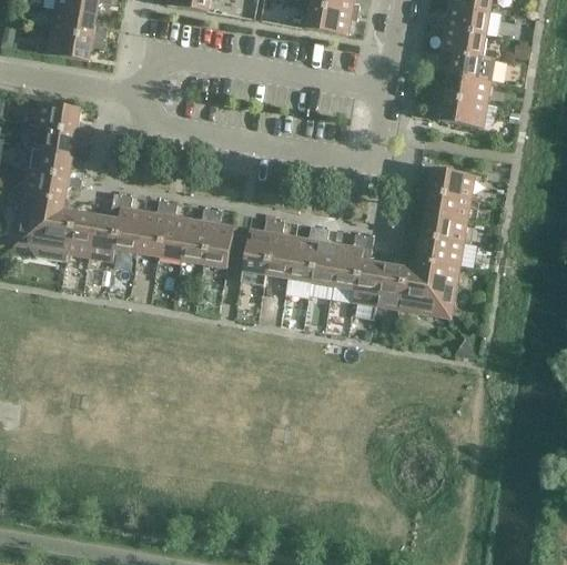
[(110,3),(111,0),(56,0),(54,8),(95,16),(98,4),(101,2),(110,3)]
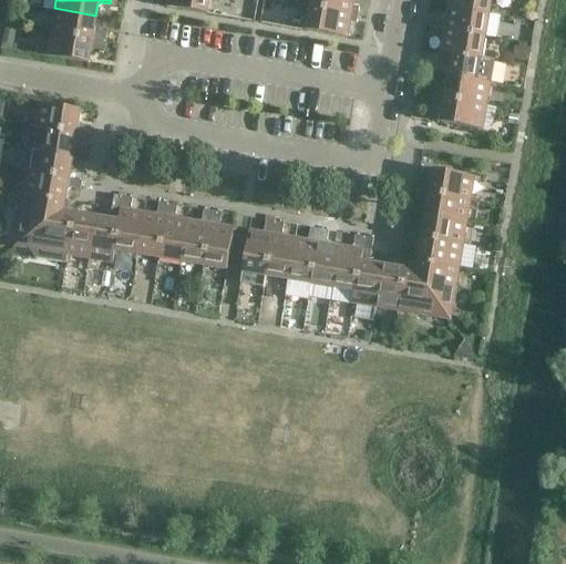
[(166,0),(165,4),(207,11),(209,0),(166,0)]
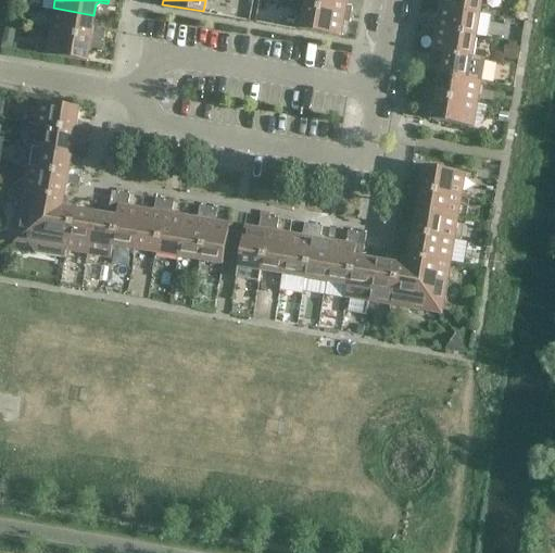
[(345,3),(345,0),(297,0),(297,3),(350,12),(352,4),(345,3)]
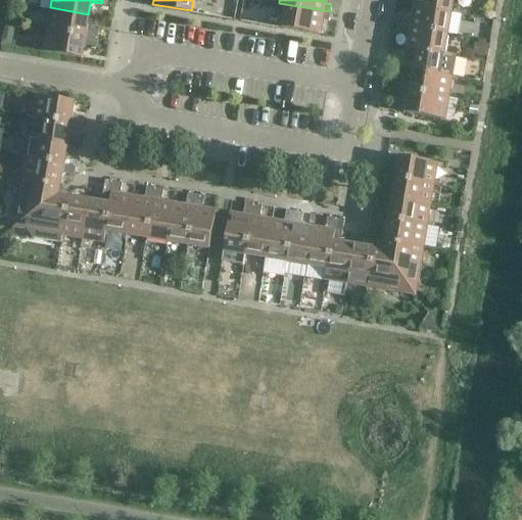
[(451,10),(453,0),(413,0),(412,4),(451,10)]
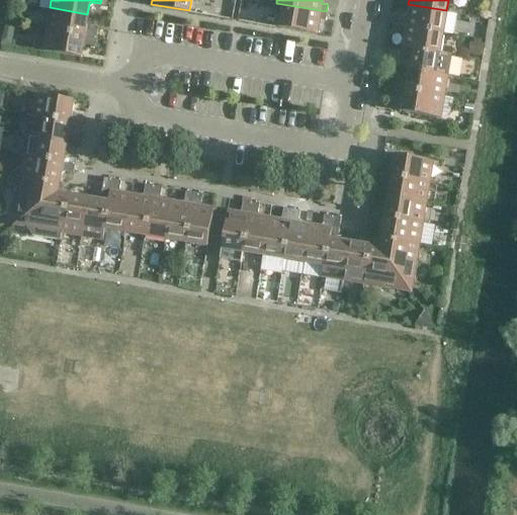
[(325,19),(326,11),(276,3),(274,12),(280,13),(278,25),(317,32),(319,18),(325,19)]
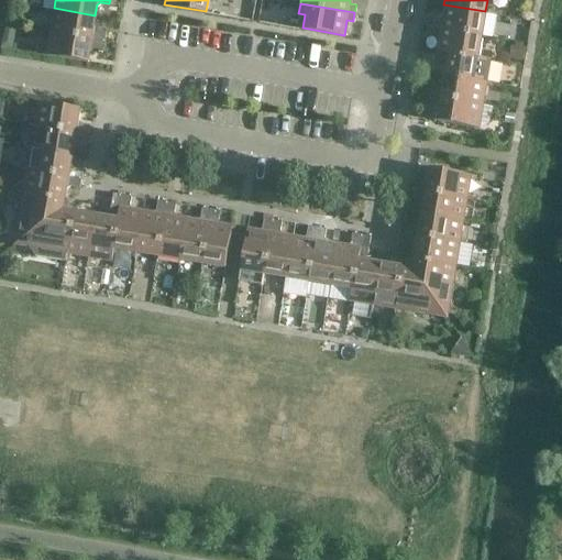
[(482,34),(485,11),(443,4),(442,14),(438,18),(429,15),(427,24),(482,34)]
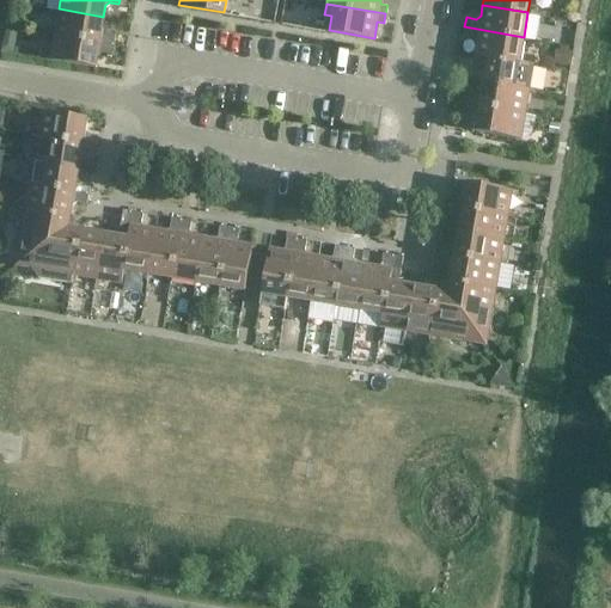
[(102,28),(103,17),(59,8),(54,32),(112,43),(115,34),(104,31),(102,28)]
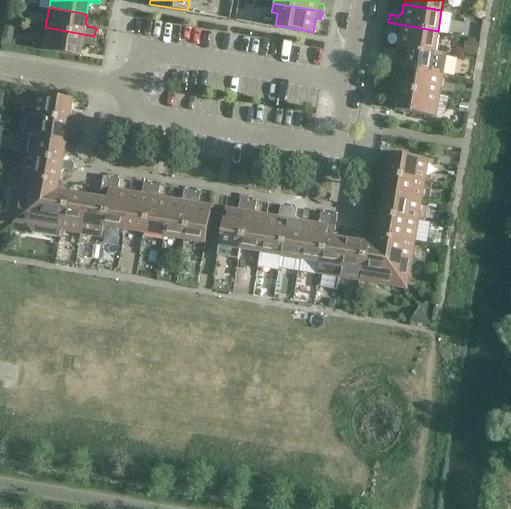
[(434,51),(434,50),(438,31),(388,22),(387,30),(396,32),(398,35),(396,44),(434,51)]
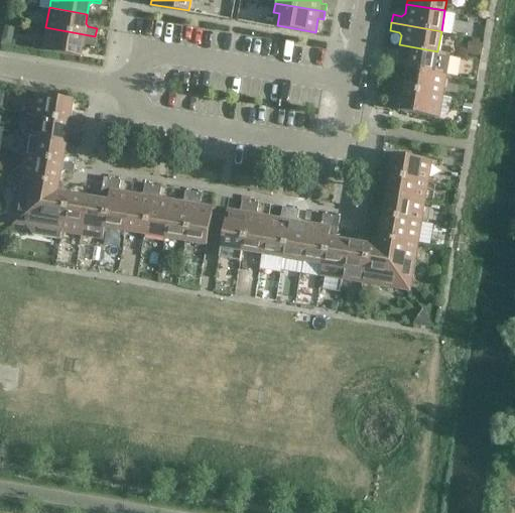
[(94,44),(95,36),(45,27),(42,48),(80,55),(82,45),(85,42),(94,44)]
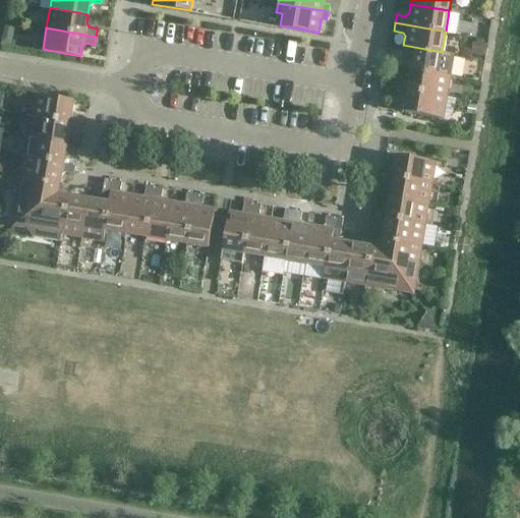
[(449,74),(453,54),(453,53),(442,51),(442,52),(403,45),(402,54),(410,56),(412,59),(411,68),(449,74)]
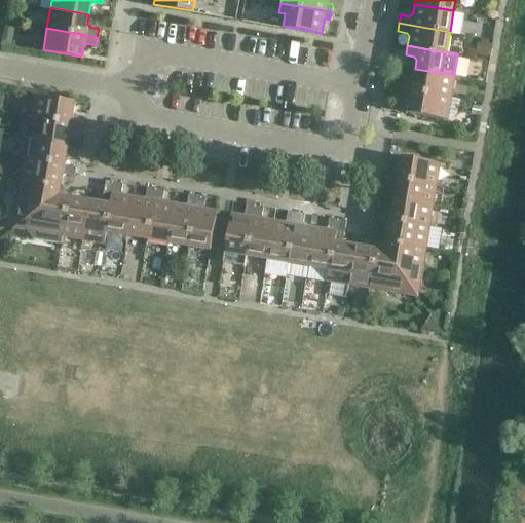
[(450,96),(453,75),(415,69),(413,78),(410,80),(401,79),(400,87),(450,96)]
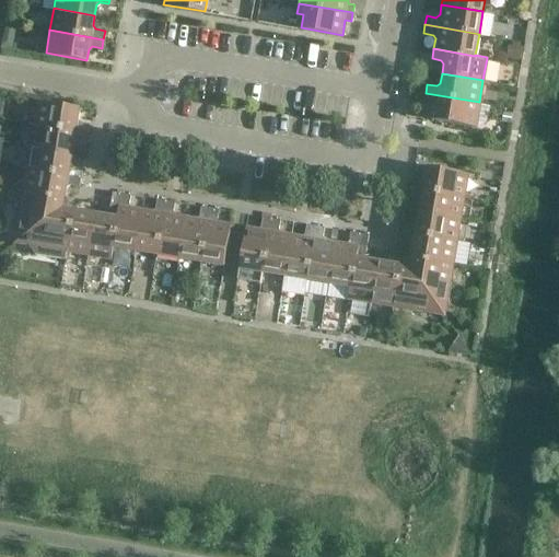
[(475,125),(479,102),(426,93),(424,102),(433,104),(435,107),(434,118),(475,125)]
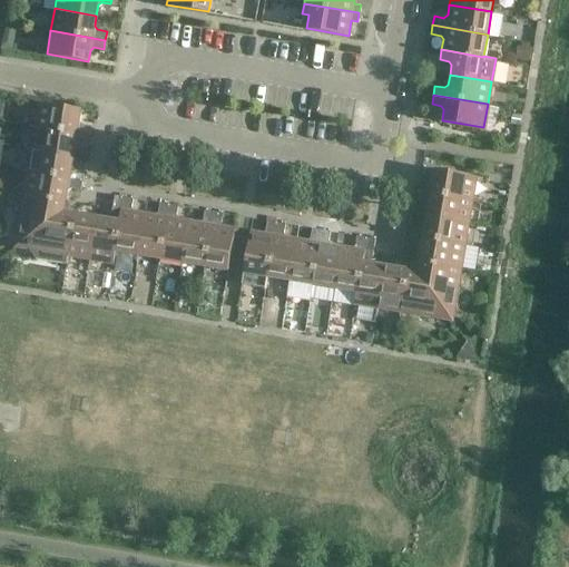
[(79,120),(80,108),(38,101),(35,125),(89,134),(91,125),(81,124),(79,120)]
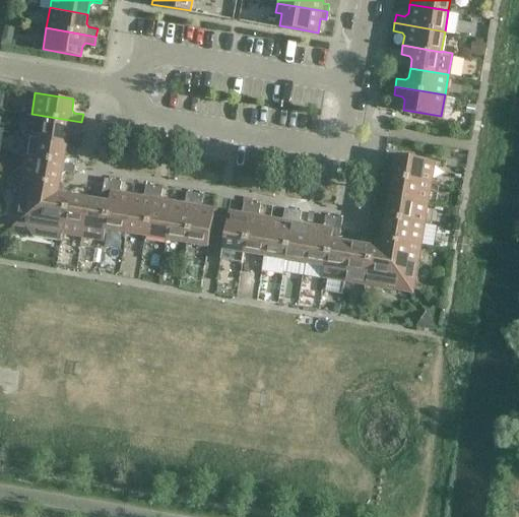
[(80,130),(81,122),(31,114),(28,134),(66,141),(68,131),(71,129),(80,130)]
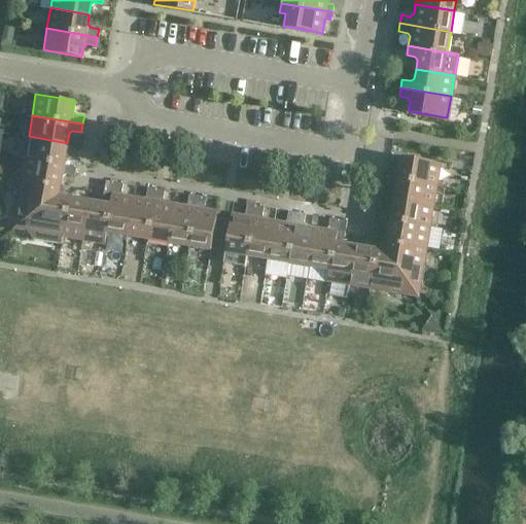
[(66,152),(67,143),(29,136),(25,156),(75,166),(77,158),(68,155),(66,152)]
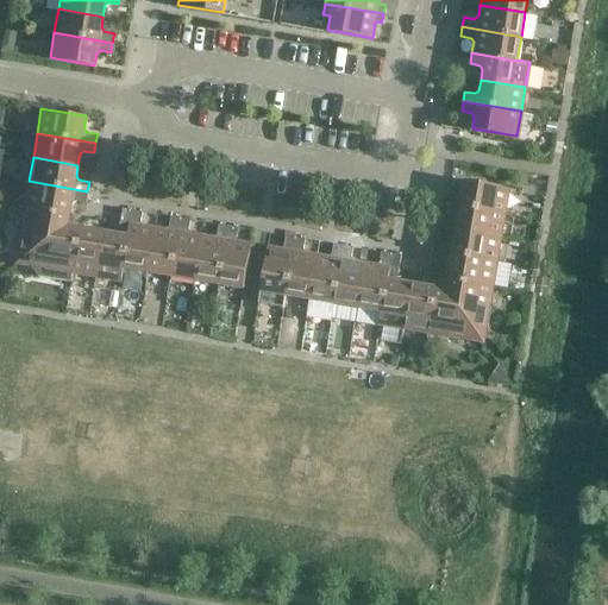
[(505,212),(508,187),(463,180),(462,191),(457,194),(447,193),(446,202),(505,212)]
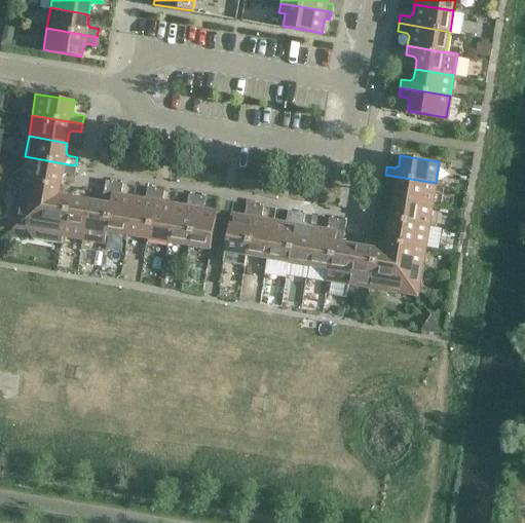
[(74,174),(75,165),(25,156),(21,179),(61,186),(61,184),(62,174),(65,172),(74,174)]
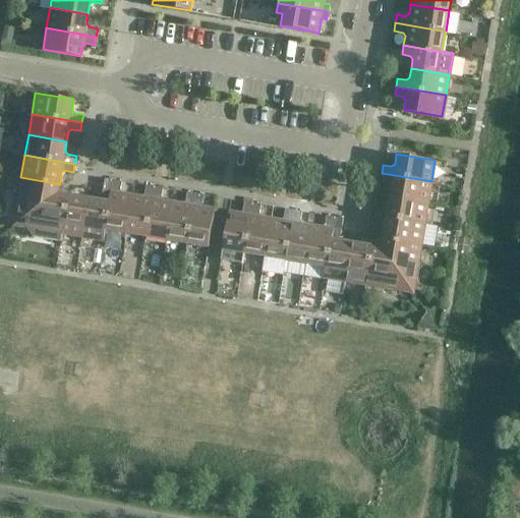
[(427,202),(431,181),(382,173),(380,181),(389,182),(391,186),(390,195),(427,202)]
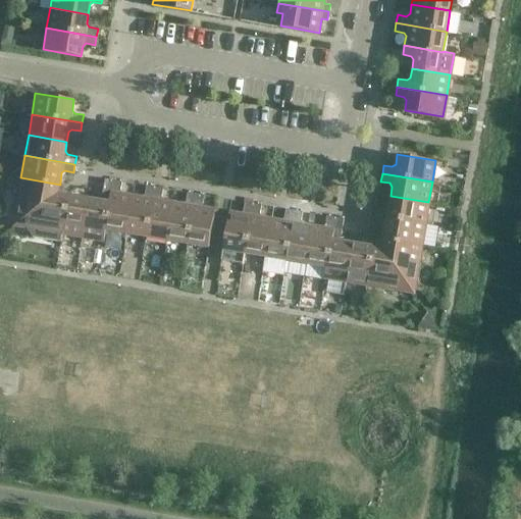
[(20,219),(55,195),(63,189),(60,183),(60,185),(20,177),(15,212),(20,219)]
